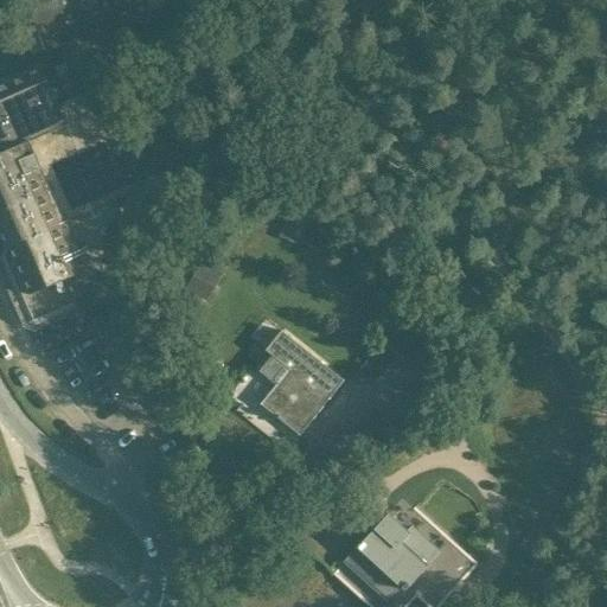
[(45,50),(66,43),(81,37),(77,29),(85,26),(78,5),(76,0),(25,0),(33,21),(45,50)]
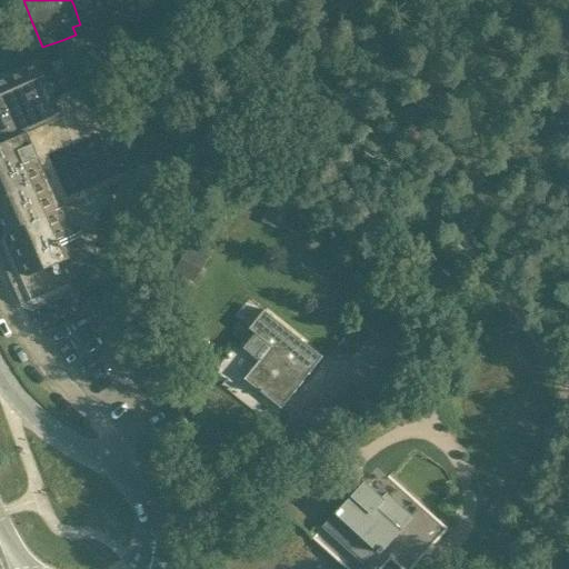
[(71,0),(73,5),(80,25),(88,21),(91,31),(127,18),(120,0),(71,0)]
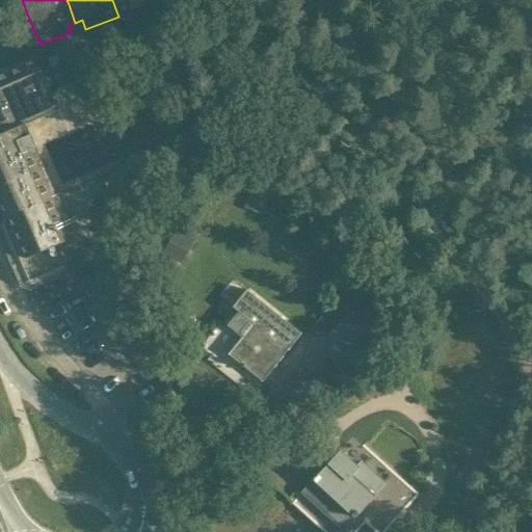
[(84,257),(88,236),(97,193),(107,188),(101,175),(61,86),(50,91),(35,60),(0,76),(0,203),(5,216),(1,218),(0,220),(0,236),(21,284),(31,288),(67,272),(70,263),(84,257)]
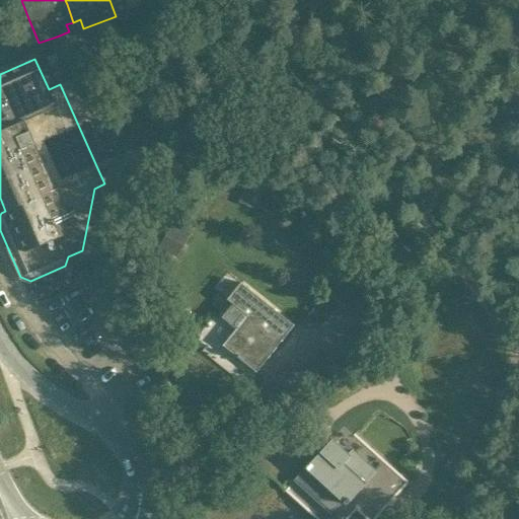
[(60,84),(98,170),(121,161),(83,74),(60,84)]
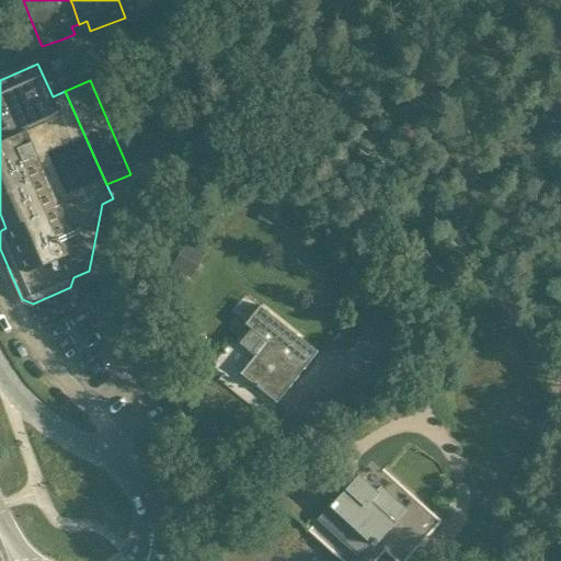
[(155,122),(133,130),(144,153),(164,145),(155,122)]
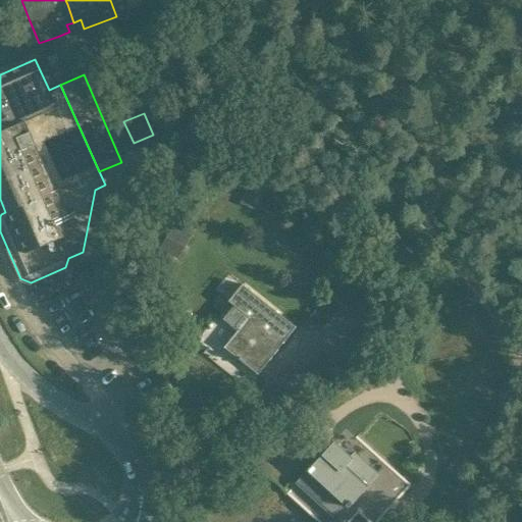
[(252,178),(249,186),(260,190),(262,183),(252,178)]
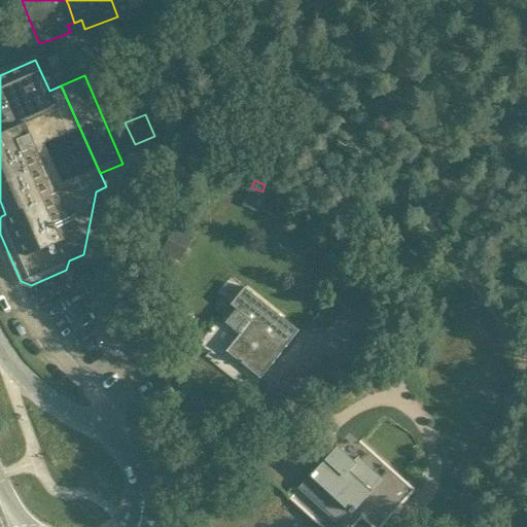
[(248,187),(241,207),(259,214),(267,195),(248,187)]
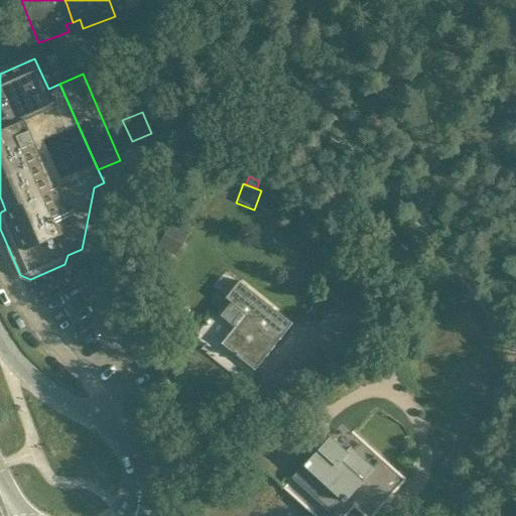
[(157,247),(175,257),(188,234),(170,224),(157,247)]
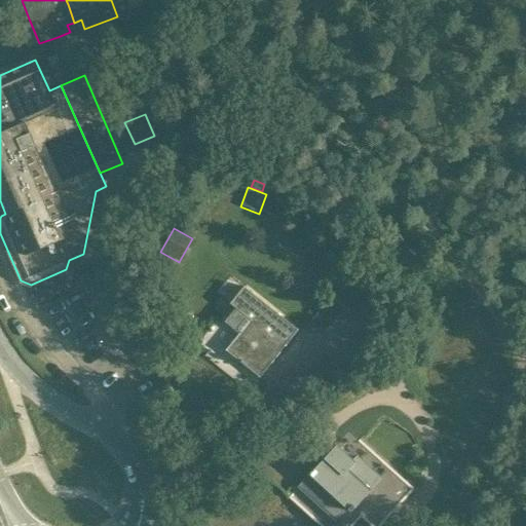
[(259,377),(261,374),(297,330),(243,287),(229,303),(235,308),(224,322),(238,333),(226,349),(259,377)]
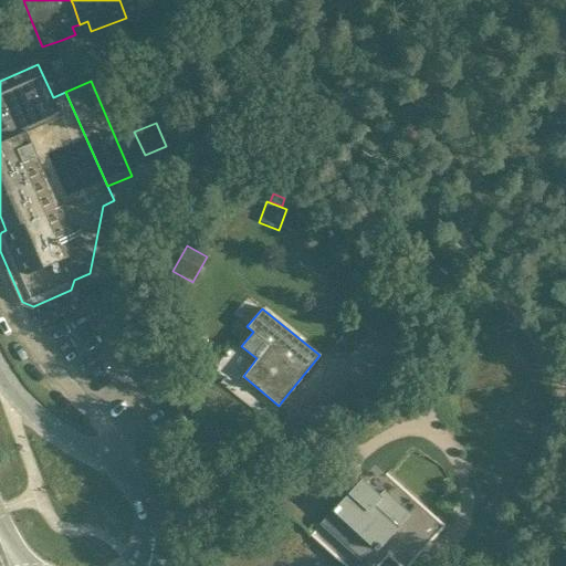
[(353,317),(336,346),(353,356),(369,326),(353,317)]
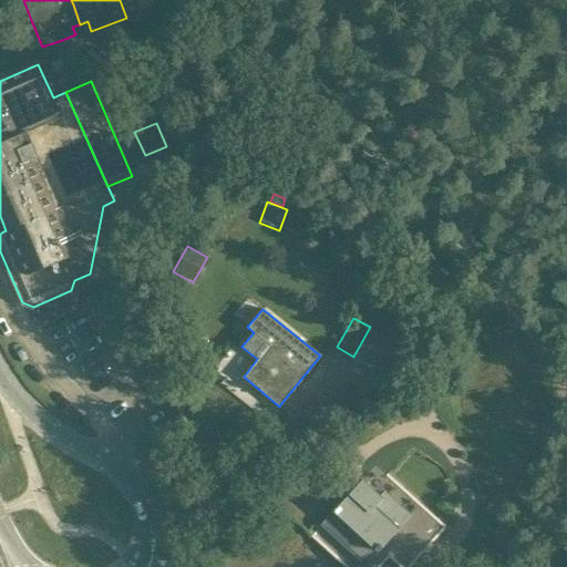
[(409,566),(446,527),(430,512),(410,494),(408,496),(387,475),(378,485),(361,470),(330,505),(334,509),(311,536),(344,566),(379,566),(389,557),(399,566),(409,566)]
